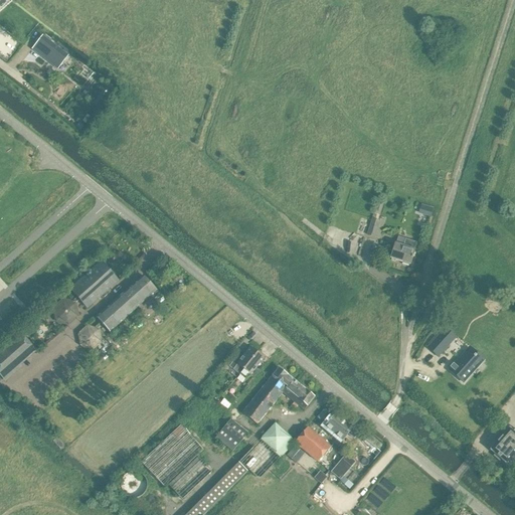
[(67,56),(42,36),(32,49),(57,69),(67,56)]
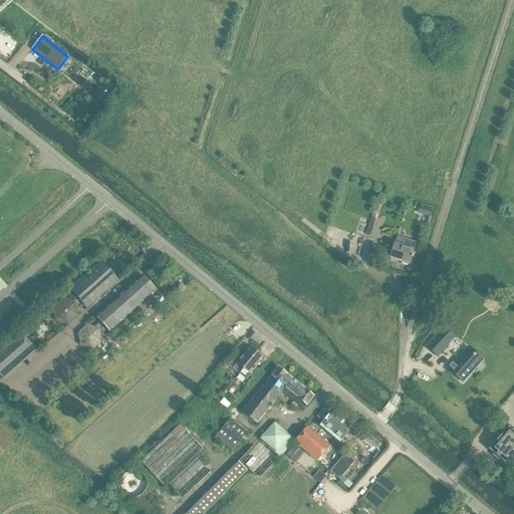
[(432,209),(421,205),(419,212),(430,215),(432,209)]
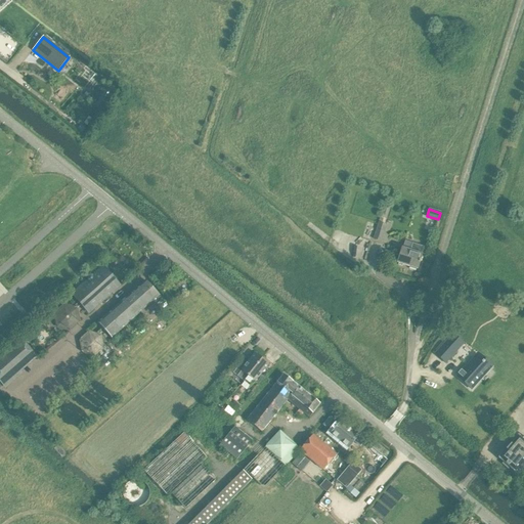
[(379,243),(384,226),(377,224),(372,241),(379,243)]
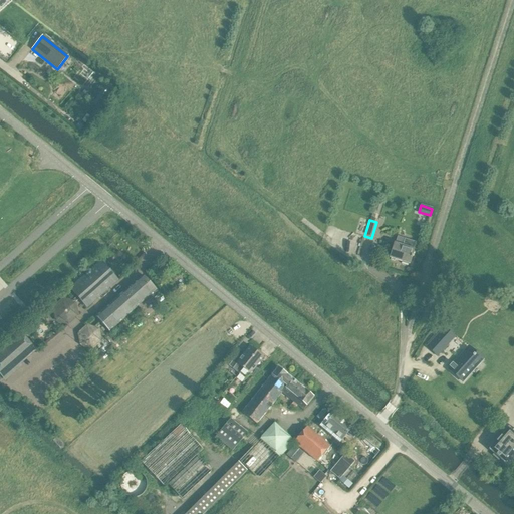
[(410,265),(415,249),(394,242),(389,259),(410,265)]
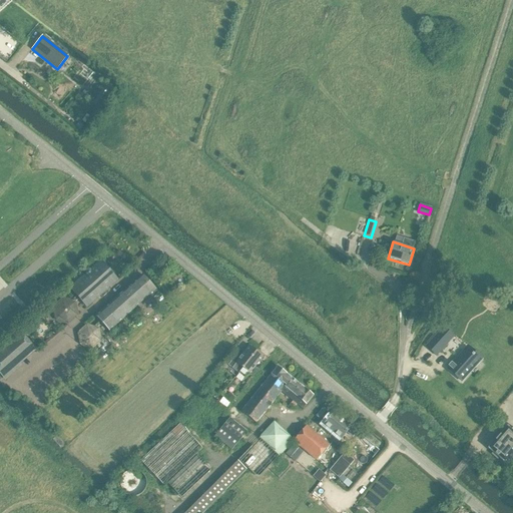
[(105,292),(117,281),(100,262),(70,288),(77,296),(70,302),(62,299),(53,308),(55,320),(68,324),(77,316),(74,303),(73,303),(79,298),(86,307),(101,295),(102,296),(106,293),(105,292)]
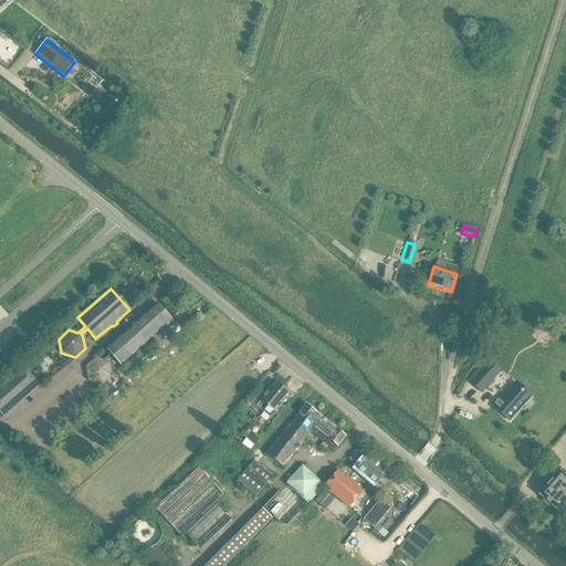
[(119,366),(171,321),(156,303),(105,348),(119,366)]
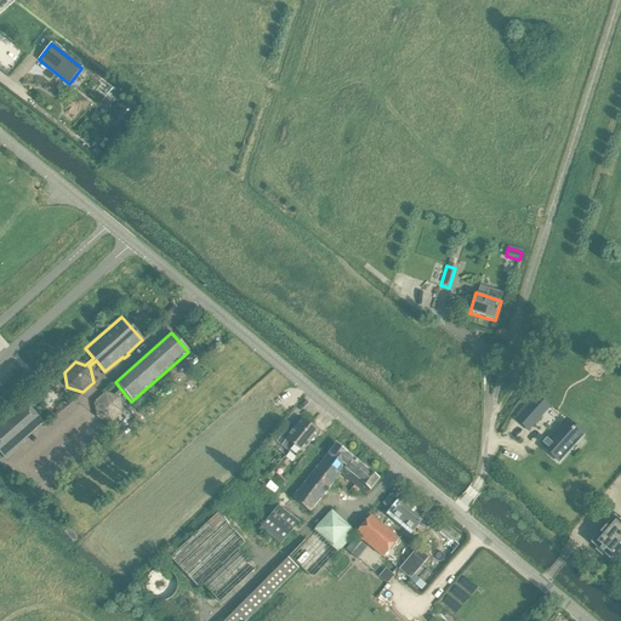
[(123,412),(119,397),(104,392),(92,403),(96,417),(108,425),(123,412)]
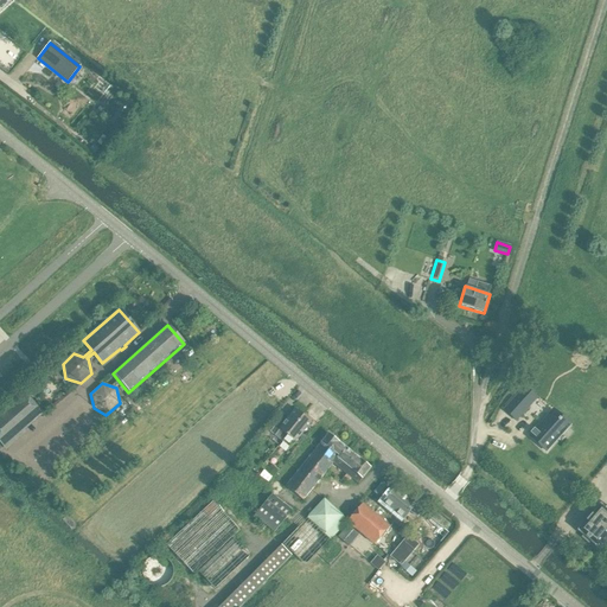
[(0,441),(5,447),(42,415),(23,393),(0,411),(0,441)]
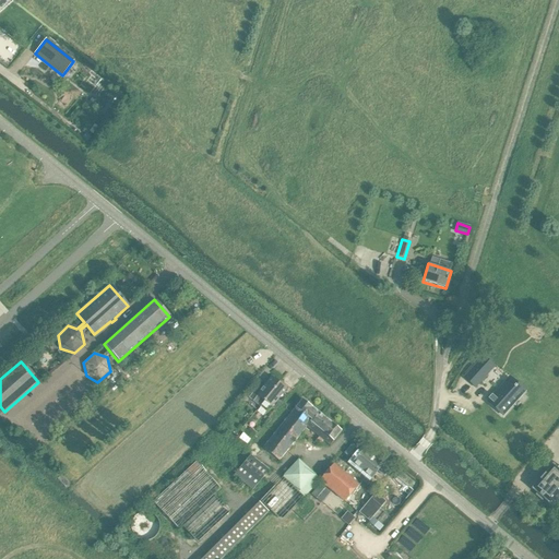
[(261,405),(280,381),(273,376),(258,394),(261,396),(257,402),(261,405)]
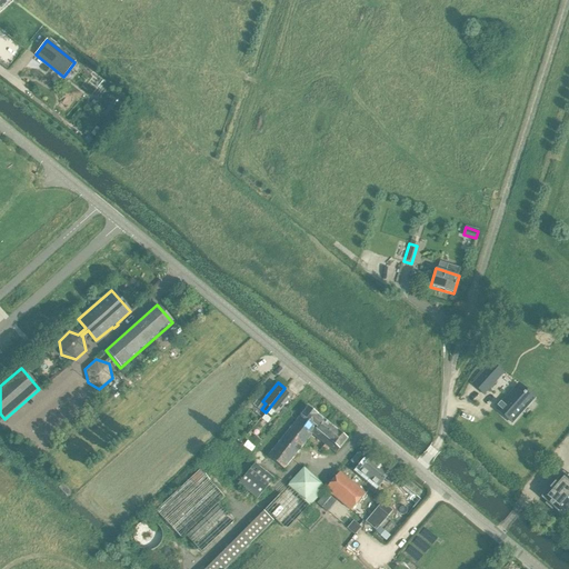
[(517,386),(496,409),(511,423),(532,400),(517,386)]
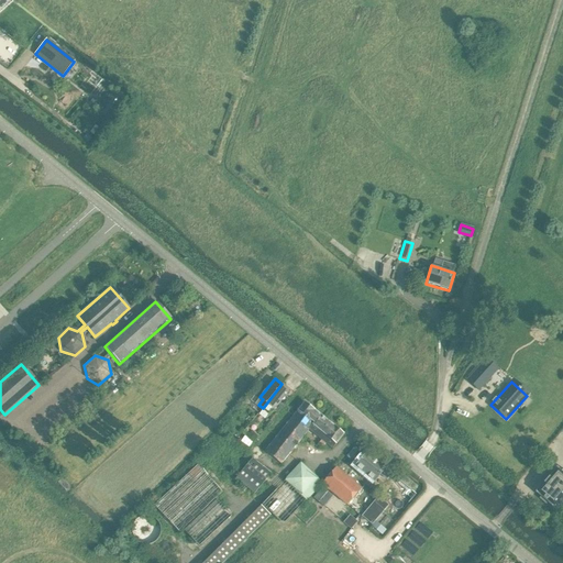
[(280,401),(289,389),(282,384),(263,408),(267,411),(272,406),(275,408),(276,407),(279,410),(284,405),(280,401)]
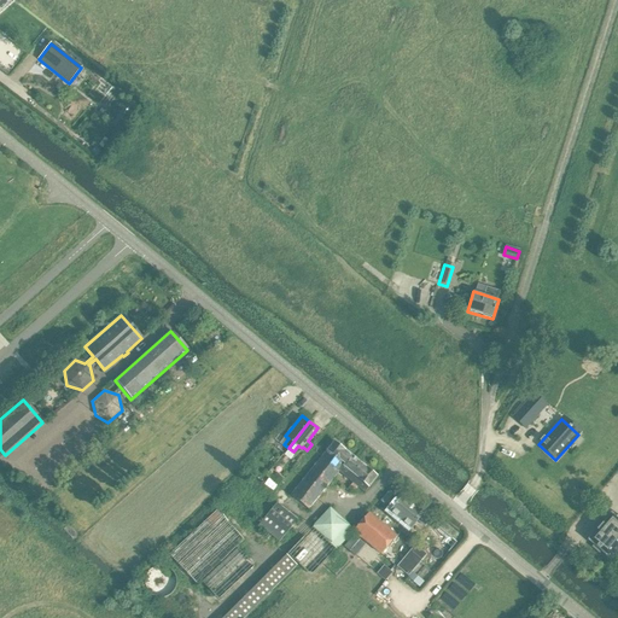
[(308,509),(338,472),(336,470),(349,454),(334,442),(291,496),(292,497),(308,509)]
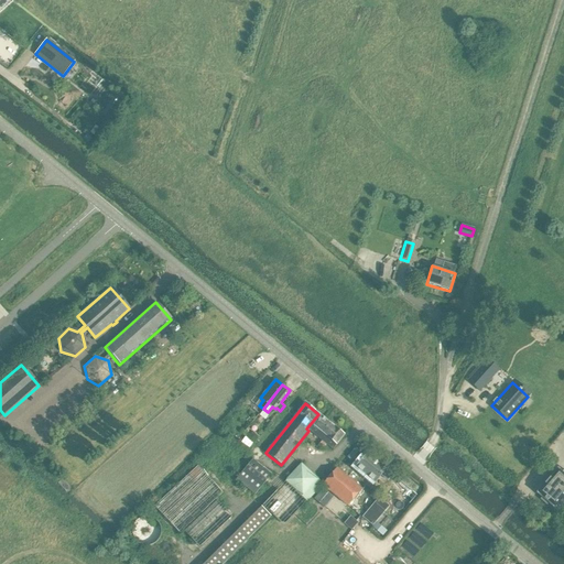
[(320,440),(332,424),(318,414),(306,429),(308,431),(320,440)]
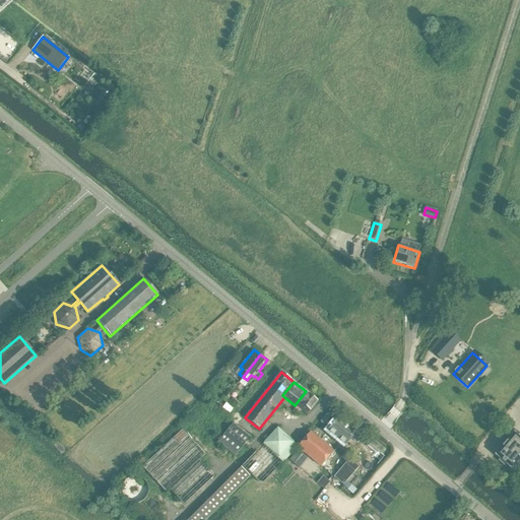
[(307,414),(318,401),(306,391),(295,405),(297,406),(295,409),(299,412),(301,410),(307,414)]
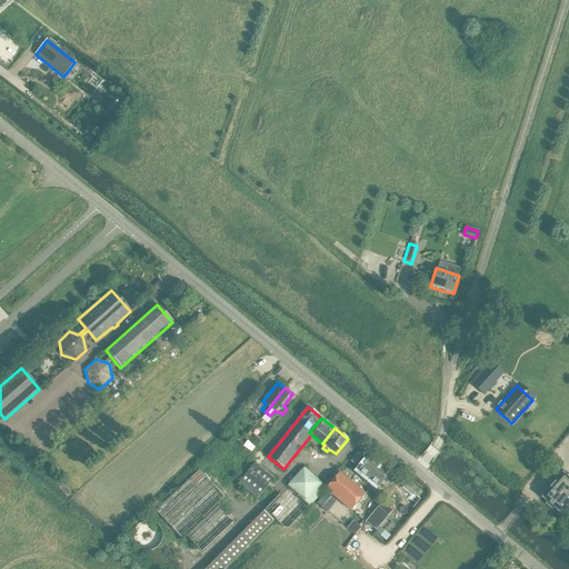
[(269,458),(268,457),(257,448),(248,458),(255,463),(260,469),(269,458)]
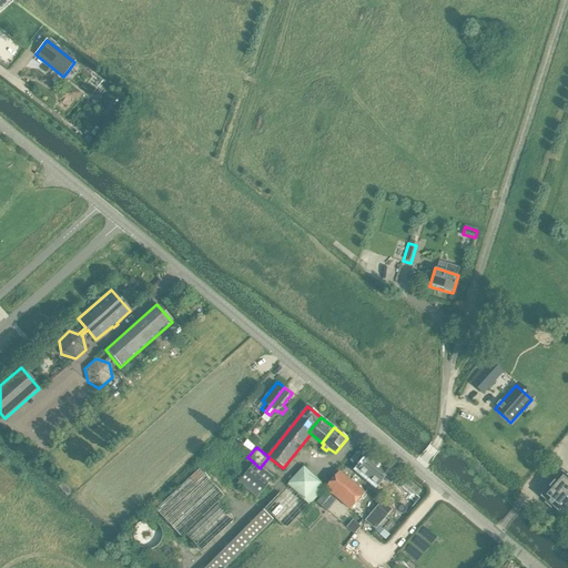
[(388,473),(369,457),(358,470),(376,486),(388,473)]
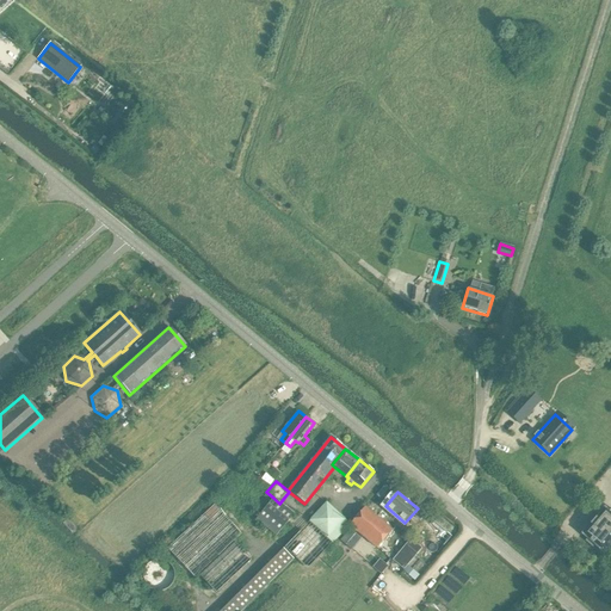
[(277,536),(292,517),(292,513),(279,504),(273,498),(255,519),(277,536)]
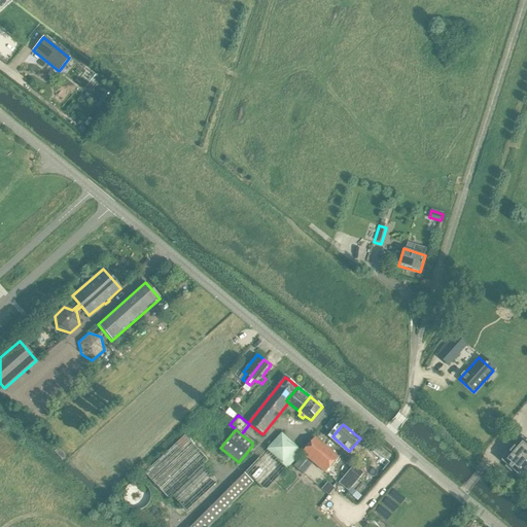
[(296,448),(281,433),(267,449),(282,463),(296,448)]
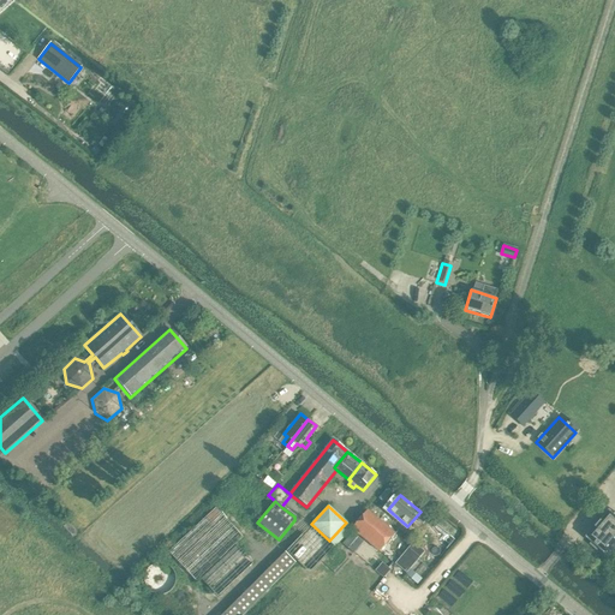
[(196,581),(243,538),(215,508),(168,553),(196,581)]
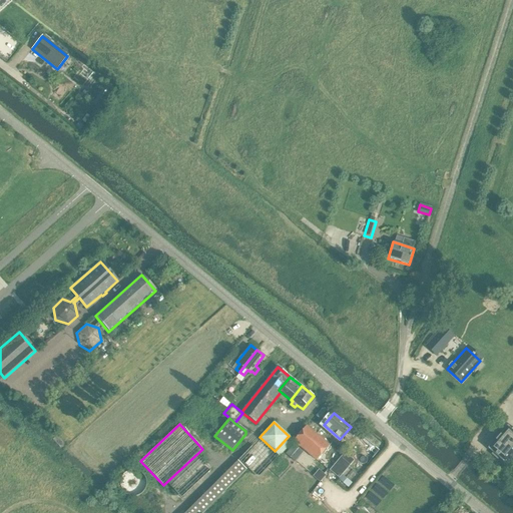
[(316,460),(329,445),(306,426),(289,446),(294,450),(298,445),(316,460)]
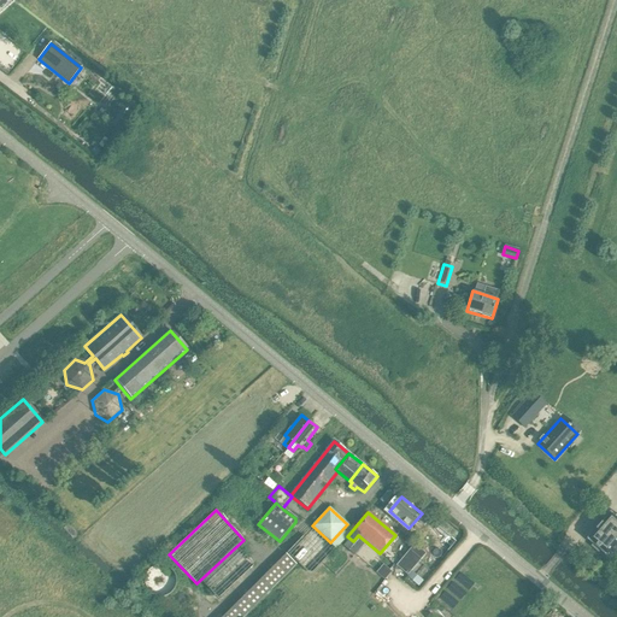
[(616,513),(615,517),(610,513),(587,539),(593,544),(591,546),(599,552),(600,551),(606,556),(616,544),(616,513)]
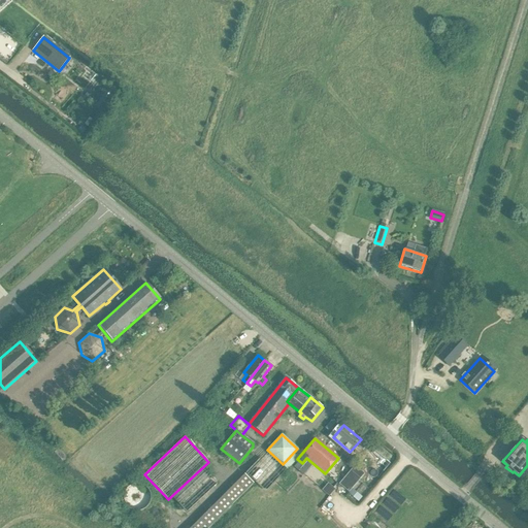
[(266,491),(287,469),(267,451),(225,494),(230,499),(233,496),(237,500),(255,483),(262,489),(266,491)]
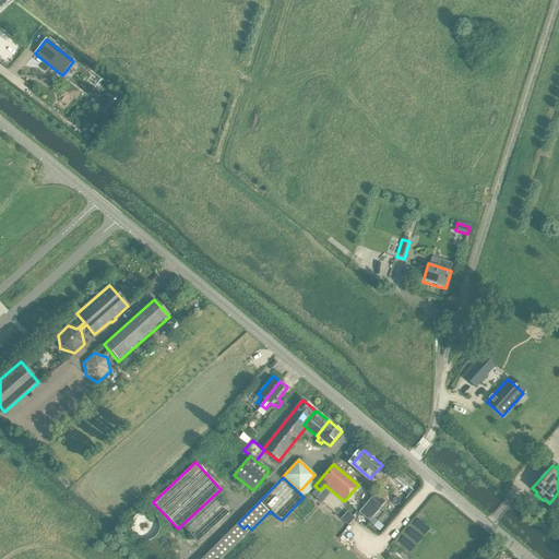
[(358,513),(368,522),(387,501),(376,492),(358,513)]
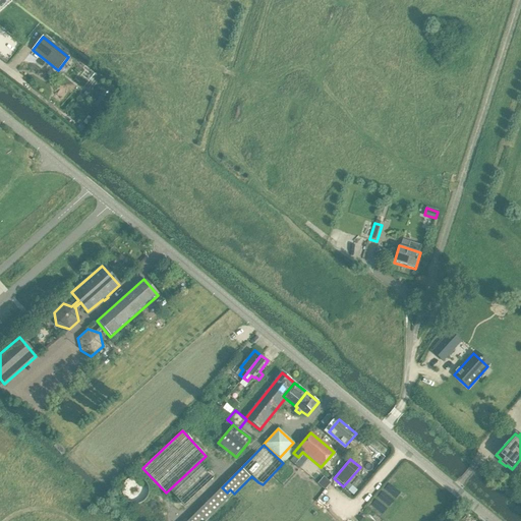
[(184,506),(214,477),(199,463),(170,490),(184,506)]
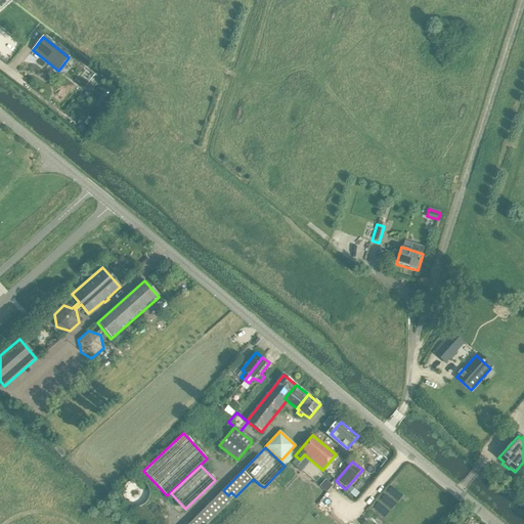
[(139,480),(136,480),(134,480),(132,481),(130,481),(128,483),(126,484),(125,486),(124,488),(123,490),(122,492),(123,495),(123,497),(124,499),(125,501),(126,504),(128,505),(130,506),(132,507),(134,508),(137,508),(139,507),(141,507),(143,505),(145,504),(147,501),(148,499),(149,497),(149,494),(149,492),(149,490),(148,488),(147,485),(145,484),(143,482),(141,481),(139,480)]
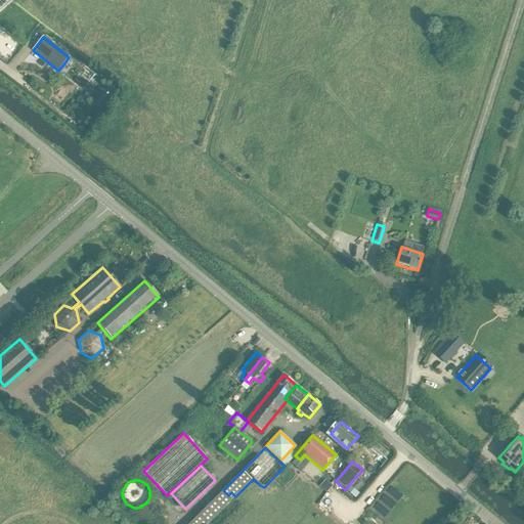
[(203,523),(215,513),(208,505),(187,523),(203,523)]
